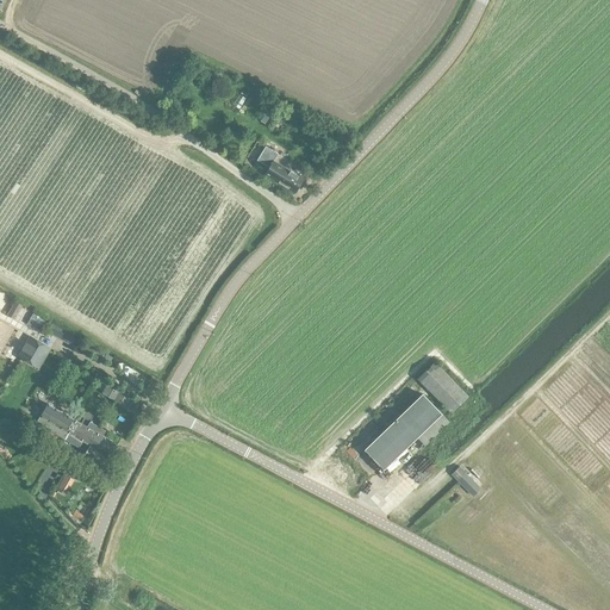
[(238,93),(234,103),(243,107),(248,98),(238,93)]
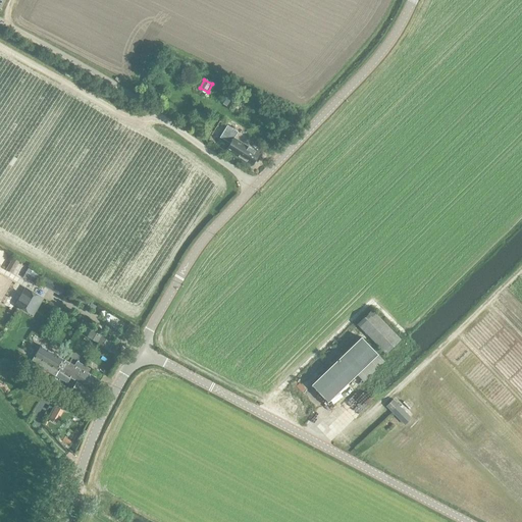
[(257,152),(242,143),(232,138),(237,132),(225,124),(218,137),(228,143),(225,149),(236,155),(250,163),(251,162),(252,162),(254,159),(254,158),(257,152)]
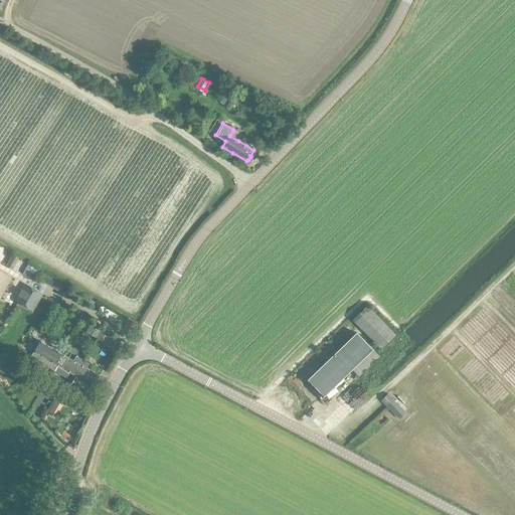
[(12,270),(19,259),(12,254),(6,267),(12,270)]
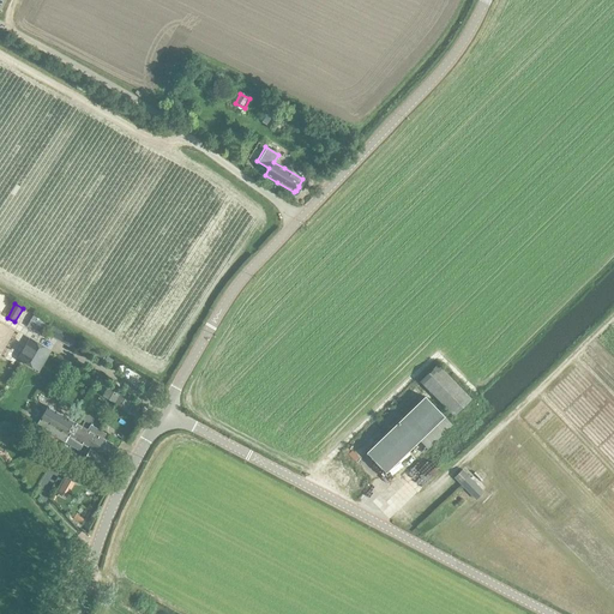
[(46,321),(32,315),(26,326),(31,329),(32,326),(41,330),(46,321)]
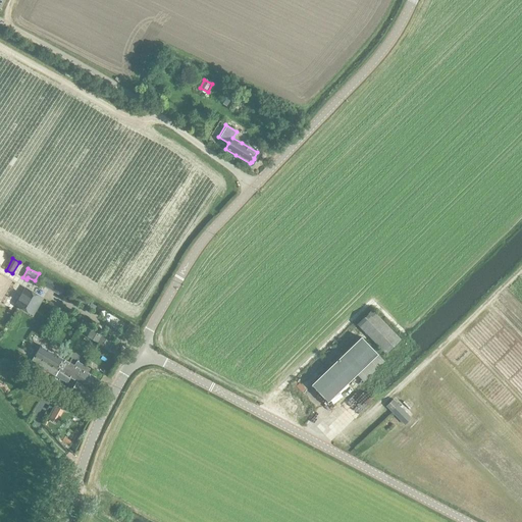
[(41,284),(56,294),(61,285),(45,276),(41,284)]
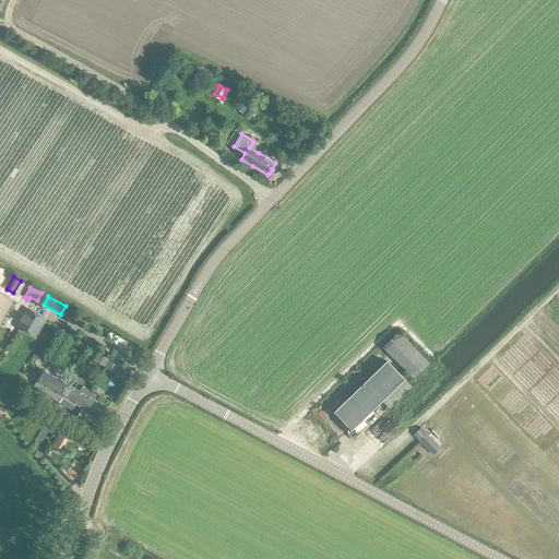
[(18,326),(28,332),(35,336),(45,319),(27,309),(18,326)]
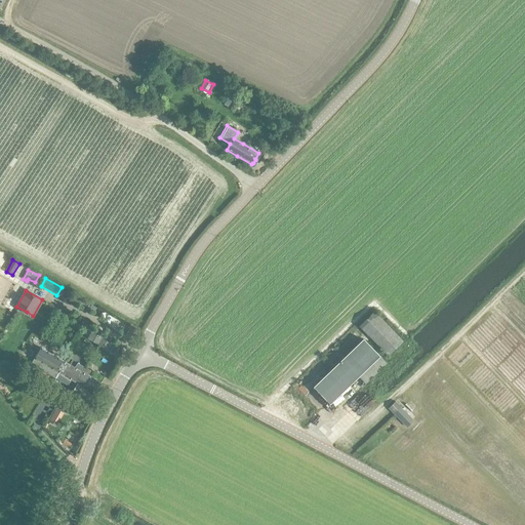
[(388,356),(403,340),(373,311),(358,326),(388,356)]
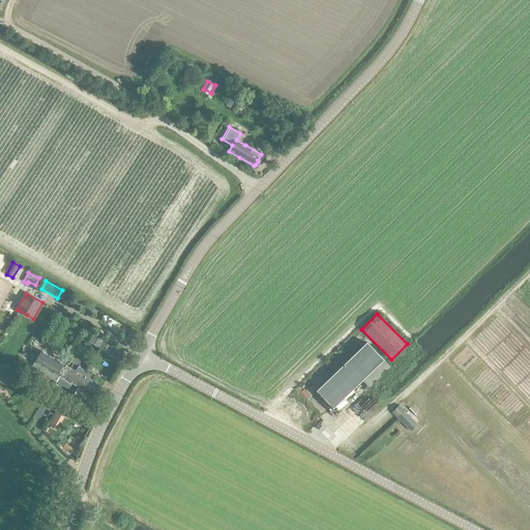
[(97,347),(102,339),(93,333),(88,342),(97,347)]
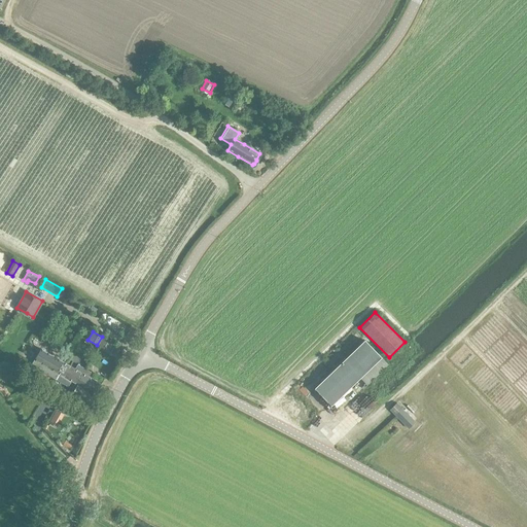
[(102,337),(97,345),(108,351),(113,343),(102,337)]
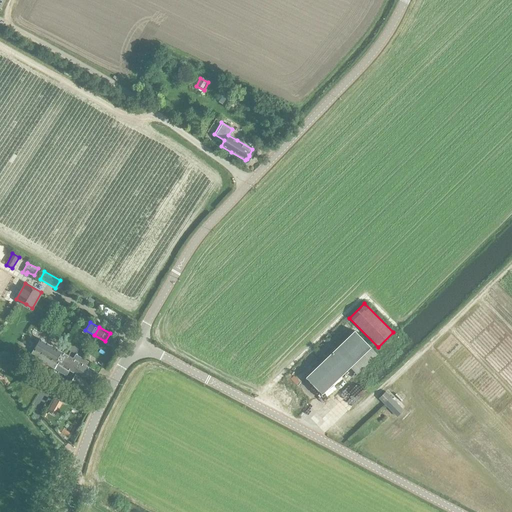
[(356,374),(377,354),(355,331),(306,377),(322,393),(350,367),(356,374)]
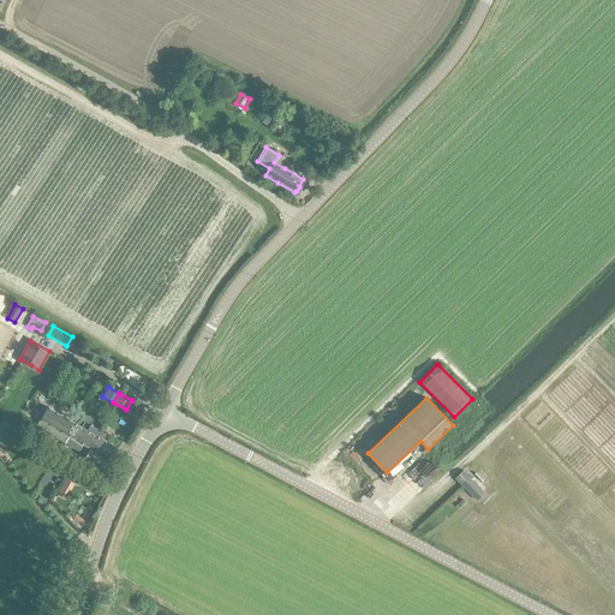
[(65,442),(76,424),(48,408),(39,425),(65,442)]
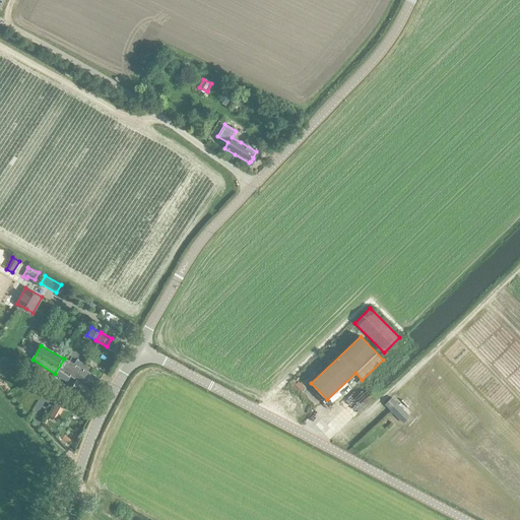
[(74,378),(82,364),(76,360),(73,365),(64,359),(55,374),(67,381),(70,376),(74,378)]
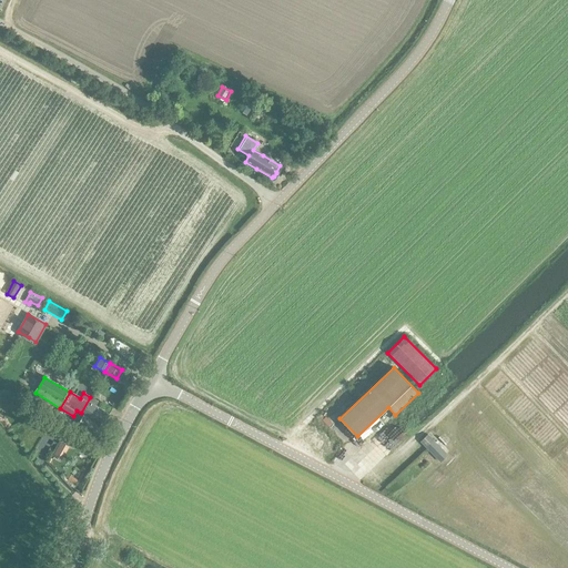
[(90,397),(81,413),(84,415),(85,413),(94,418),(93,421),(102,425),(108,414),(94,406),(98,402),(90,397)]
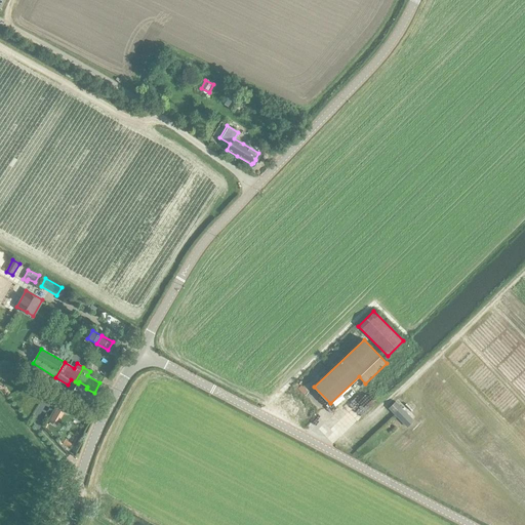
[(79,381),(78,384),(72,393),(88,402),(94,393),(86,389),(87,387),(79,381)]
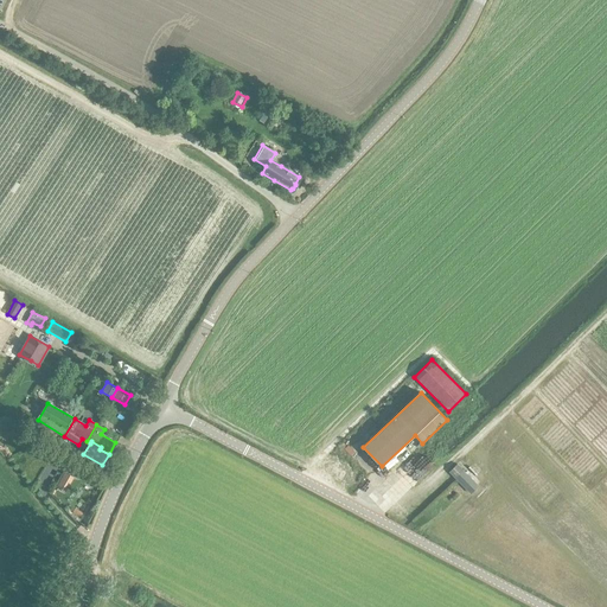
[(50,475),(56,464),(49,461),(40,479),(45,480),(48,474),(50,475)]
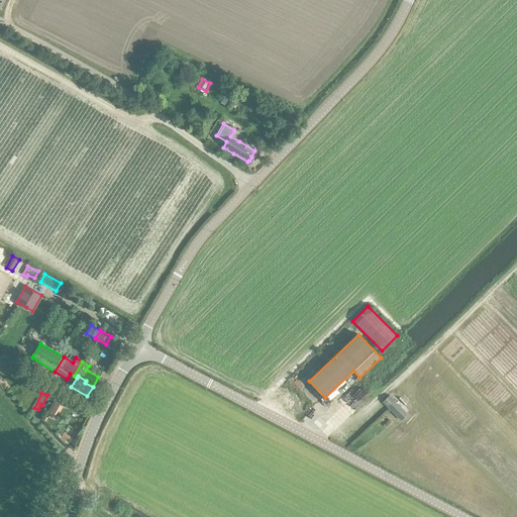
[(395,415),(402,409),(390,396),(383,403),(395,415)]
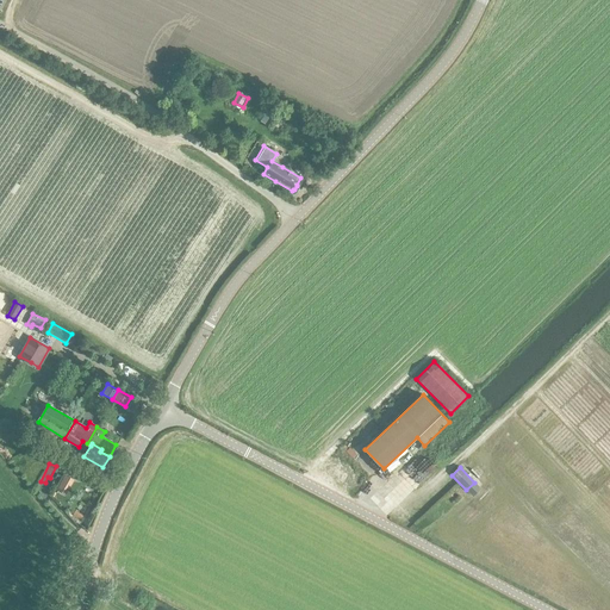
[(74,479),(64,474),(56,490),(66,495),(74,479)]
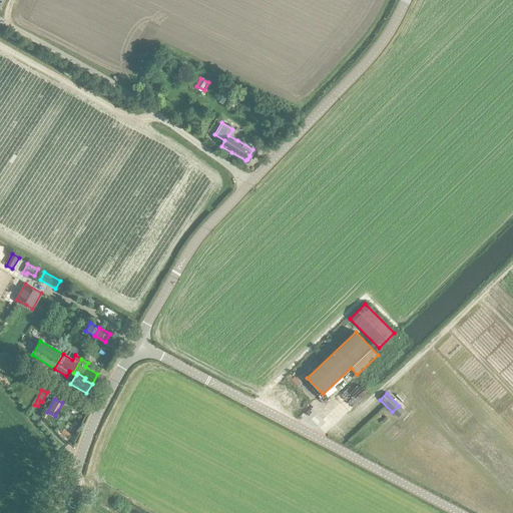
[(70,434),(63,430),(61,433),(72,439),(71,441),(74,443),(79,434),(76,432),(78,428),(75,426),(70,434)]
